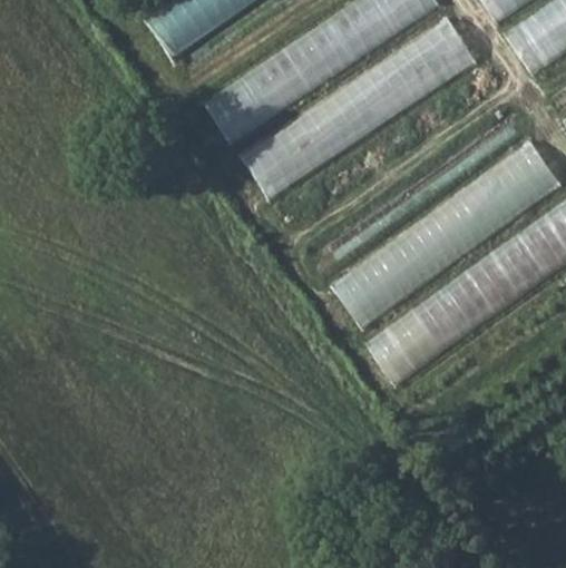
[(169,58),(255,0),(169,0),(143,19),(169,58)]
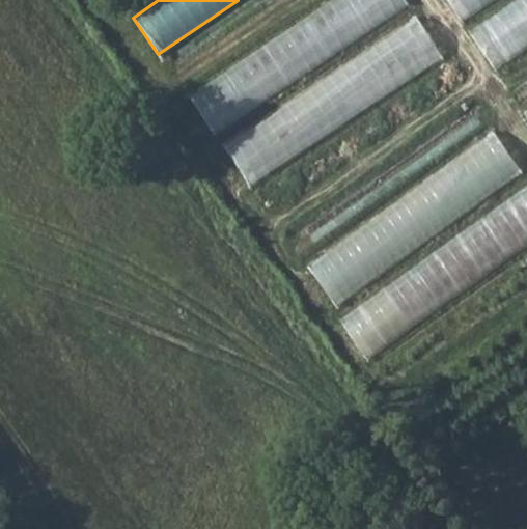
[(211,131),(410,11),(403,0),(336,0),(186,90),(211,131)]
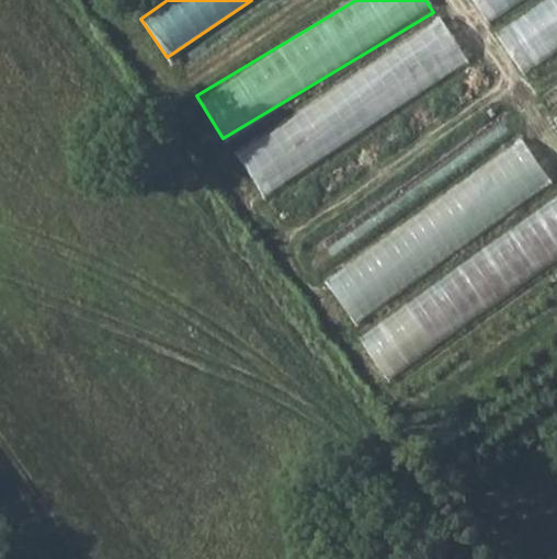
[(472,0),(485,21),(518,0),(472,0)]
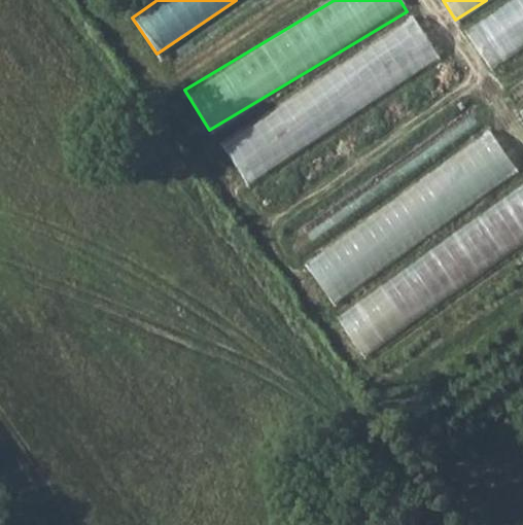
[(490,70),(522,48),(522,0),(510,0),(464,30),(490,70)]
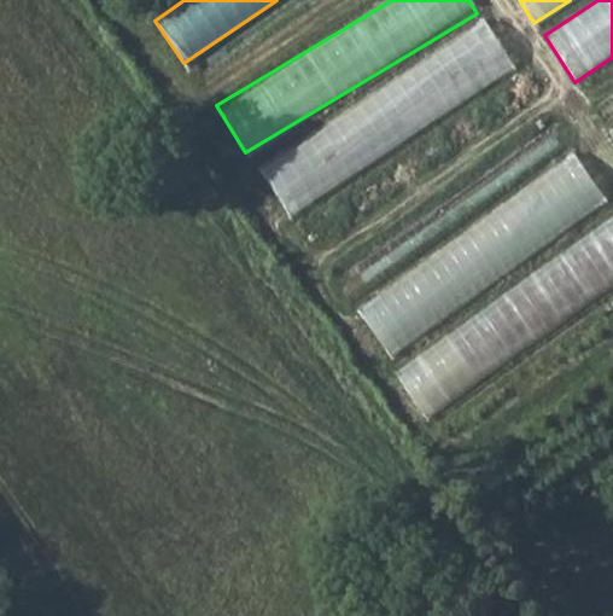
[(489,28),(256,162),(284,211),(518,76),(489,28)]
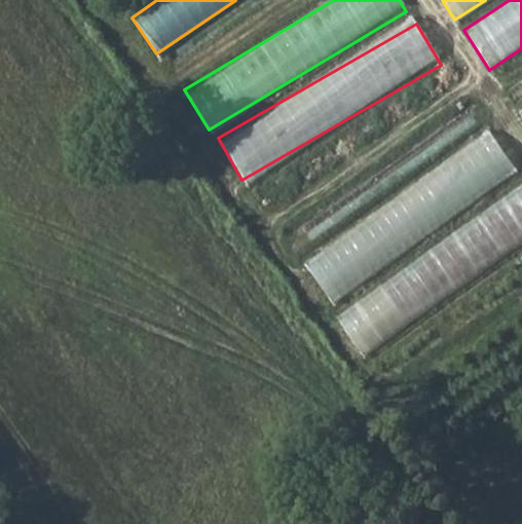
[(491,134),(302,259),(329,299),(518,174),(491,134)]
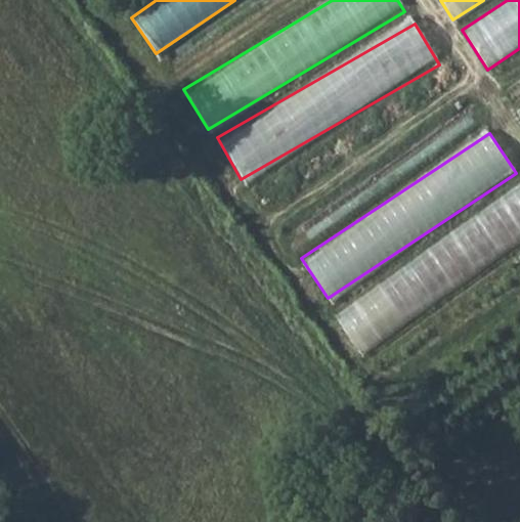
[(519,186),(333,313),(359,352),(519,244),(519,186)]
